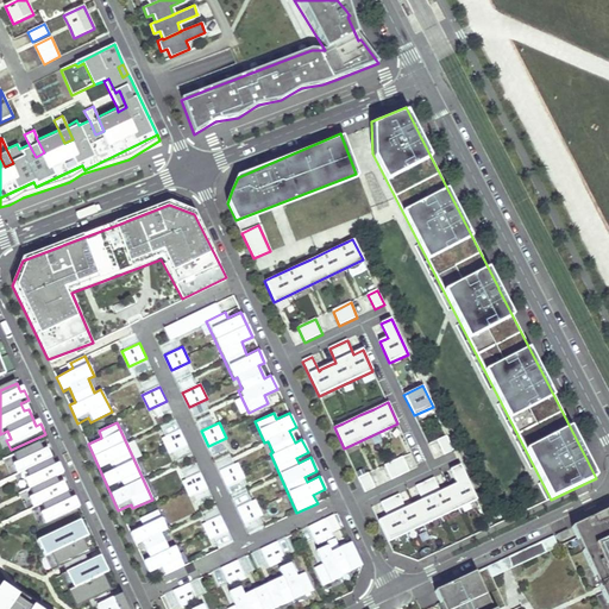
[(186,445),(180,429),(161,438),(168,453),(186,445)]
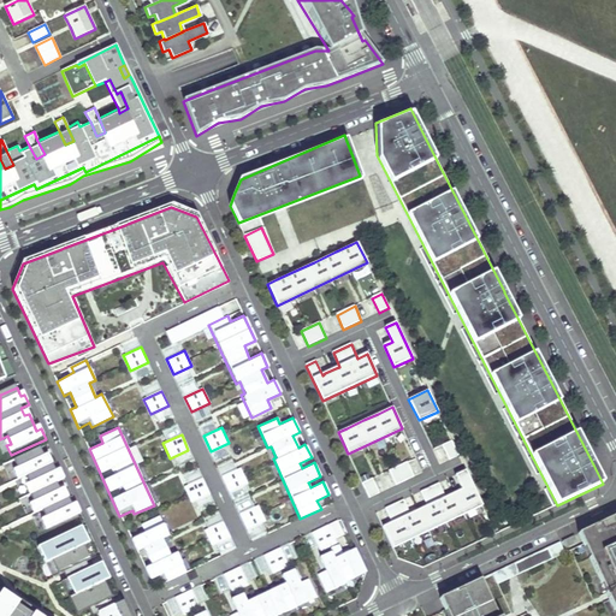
[(451,442),(443,446),(449,461),(458,456),(451,442)]
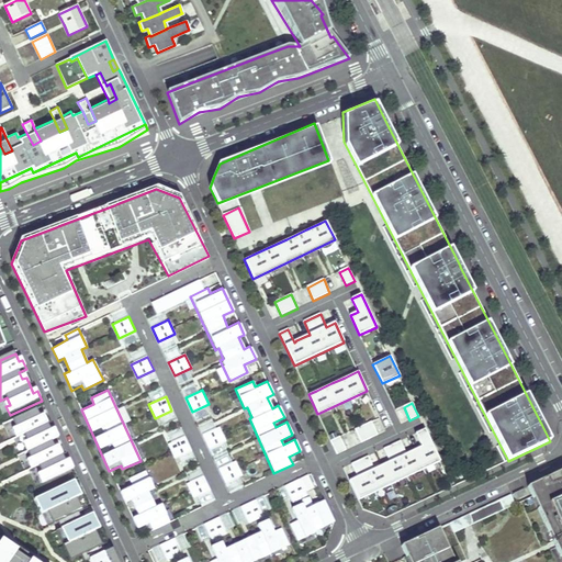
[(41,478),(44,486),(76,471),(71,462),(68,464),(65,458),(60,449),(57,450),(54,444),(60,440),(56,431),(53,434),(52,431),(49,426),(47,420),(45,417),(42,419),(38,412),(14,423),(18,430),(14,433),(19,441),(25,438),(29,445),(25,446),(30,454),(33,462),(30,463),(33,472),(41,469),(44,475),(41,478)]
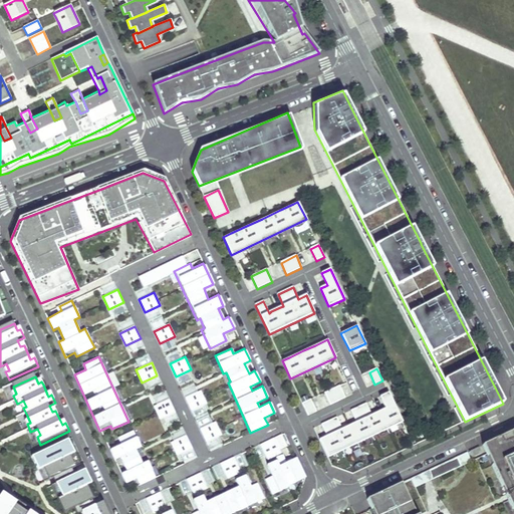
[(339,386),(324,393),(330,406),(345,399),(339,386)]
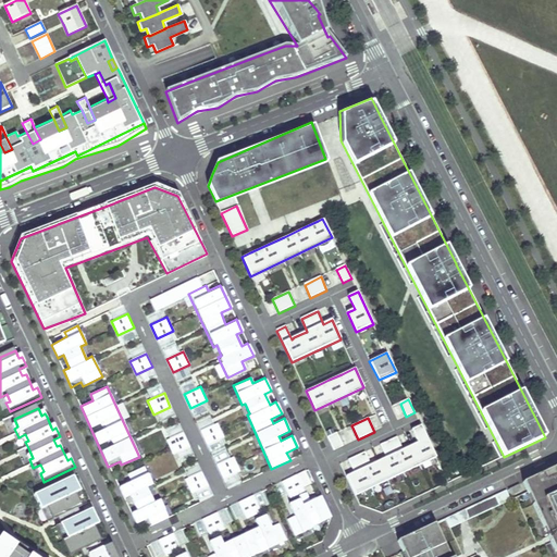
[(224,436),(218,423),(201,431),(208,444),(224,436)]
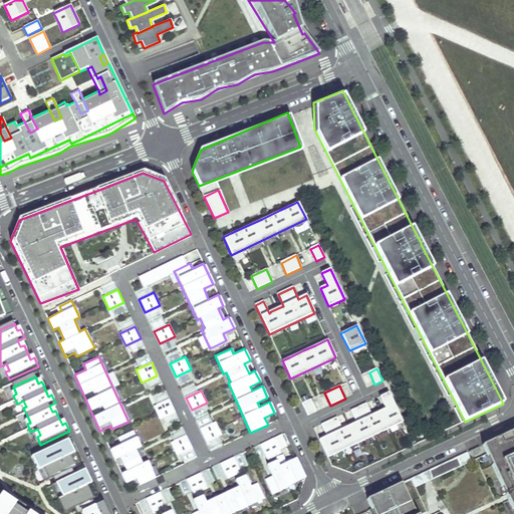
[(324,436),(318,439),(327,457),(402,422),(388,392),(379,396),(384,408),(382,409),(373,413),(371,415),(365,403),(350,410),(355,422),(353,423),(343,427),(341,428),(336,417),(321,424),(326,436),(324,436)]
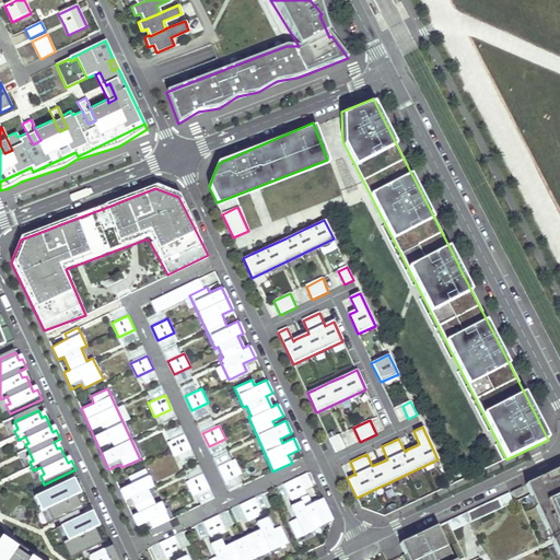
[(190,448),(184,435),(167,443),(174,456),(190,448)]
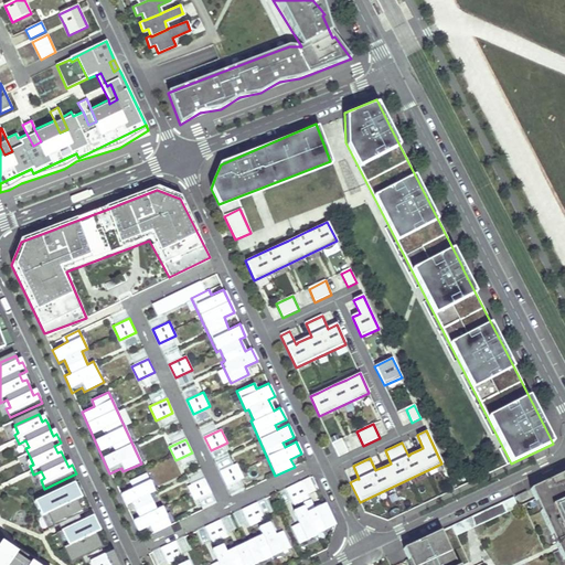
[(342,439),(332,444),(339,457),(348,452),(342,439)]
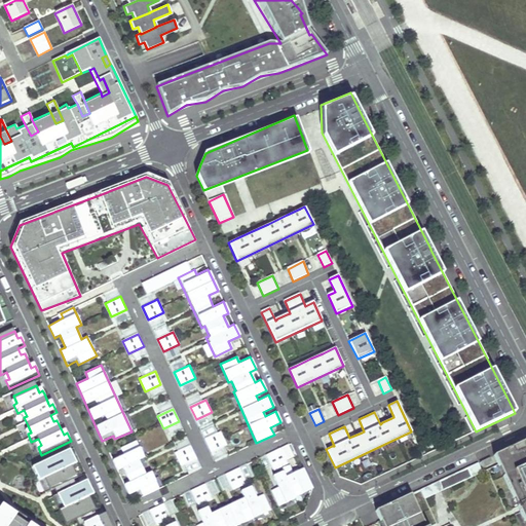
[(226,445),(220,431),(204,439),(211,452),(226,445)]
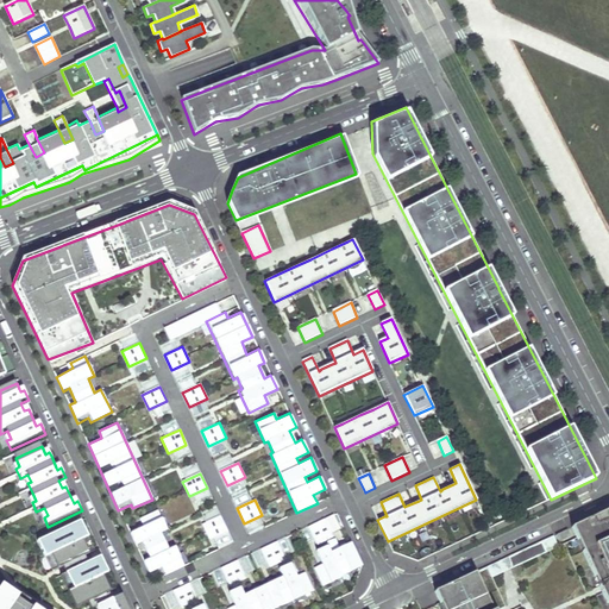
[(608,508),(571,527),(608,604),(608,508)]
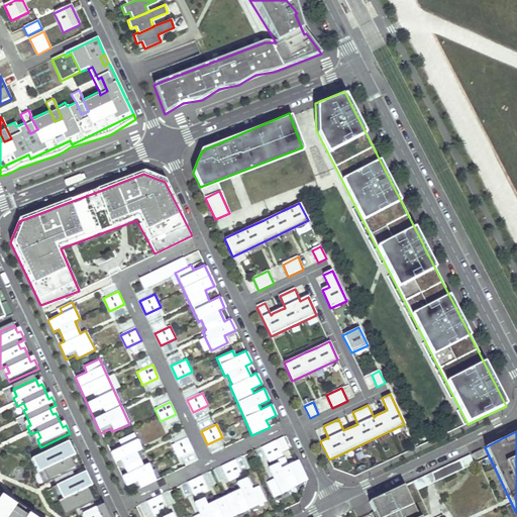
[(109,450),(129,493),(157,481),(147,461),(142,464),(136,453),(143,450),(134,432),(118,439),(121,444),(109,450)]
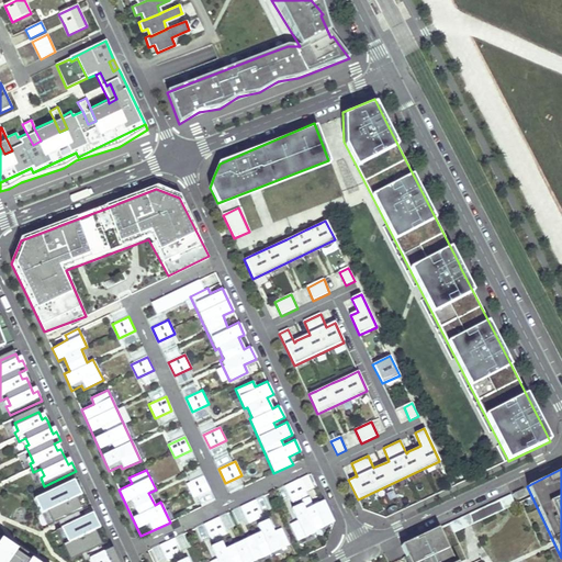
[(438,471),(429,475),(435,485),(445,481),(438,471)]
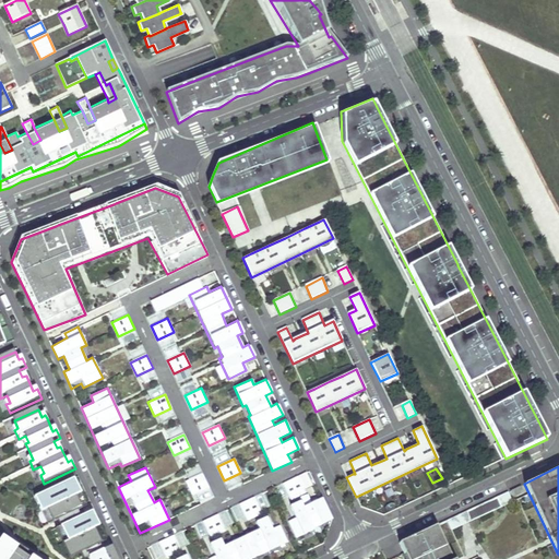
[(209,487),(202,474),(186,482),(192,495),(209,487)]
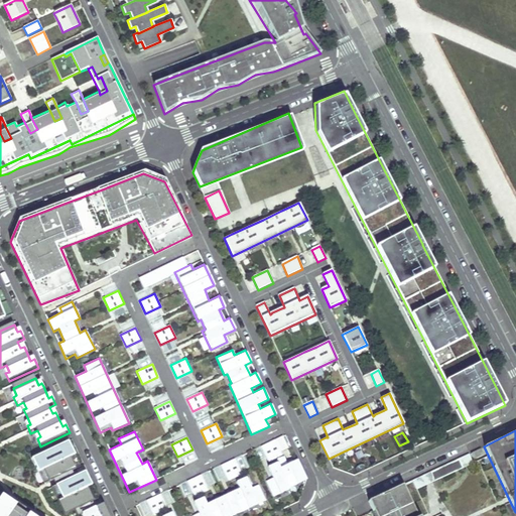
[(274,439),(261,445),(268,461),(281,455),(274,439)]
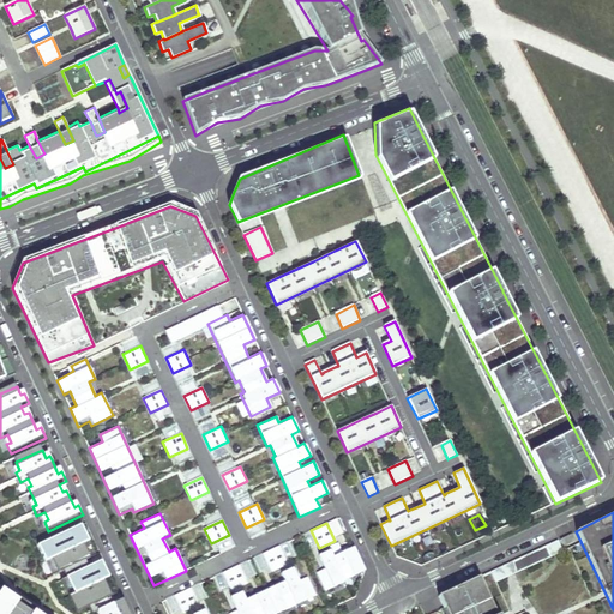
[(52,559),(59,573),(90,559),(83,545),(89,541),(82,524),(37,545),(46,561),(52,559)]
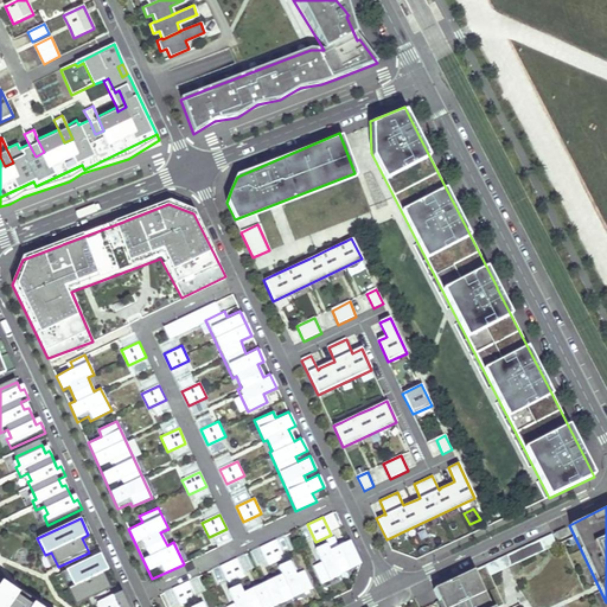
[(566,528),(554,534),(557,541),(569,535),(566,528)]
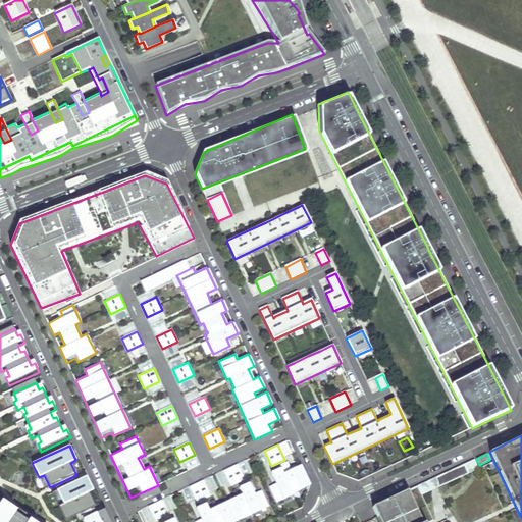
[(430,479),(417,485),(421,494),(478,468),(474,459),(430,479)]
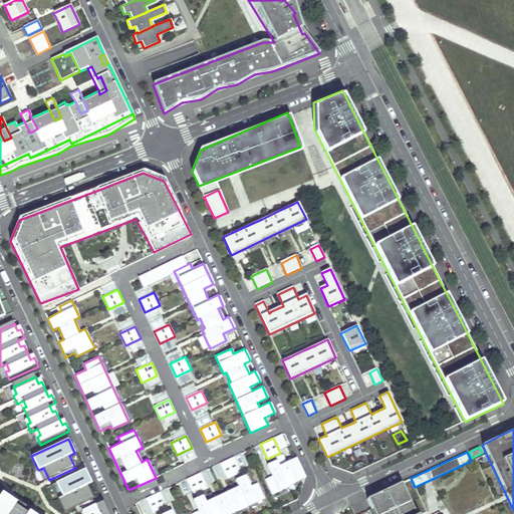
[(74,453),(69,456),(75,468),(80,465),(74,453)]
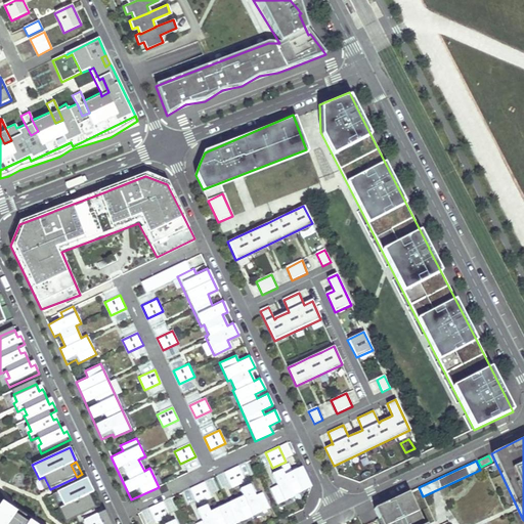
[(237,466),(225,473),(232,487),(246,481),(237,466)]
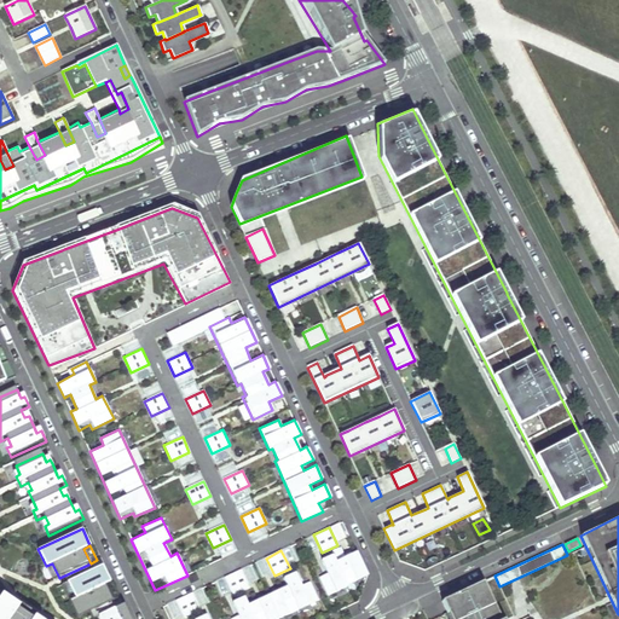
[(318,576),(328,596),(348,586),(347,585),(368,576),(356,550),(336,559),(333,553),(320,559),(327,572),(318,576)]
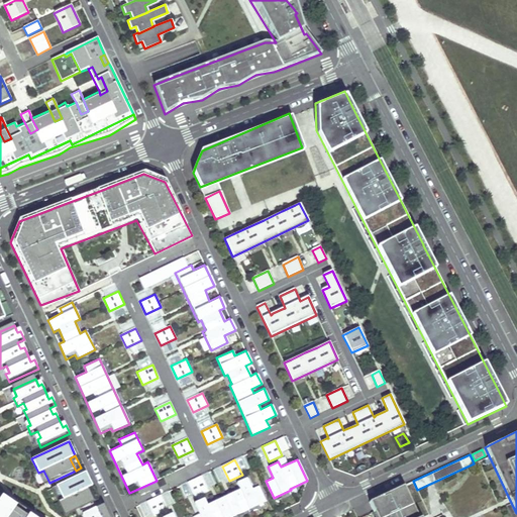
[(43,471),(38,473),(43,485),(49,483),(43,471)]
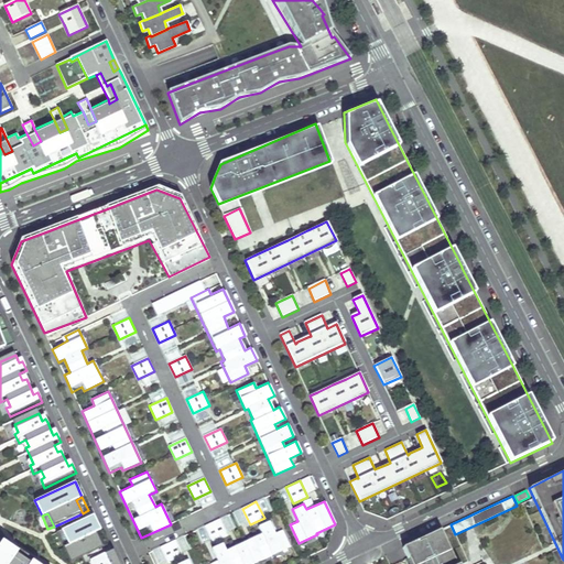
[(99,531),(91,516),(52,534),(60,550),(65,548),(71,560),(78,556),(98,546),(100,546),(94,533),(99,531)]
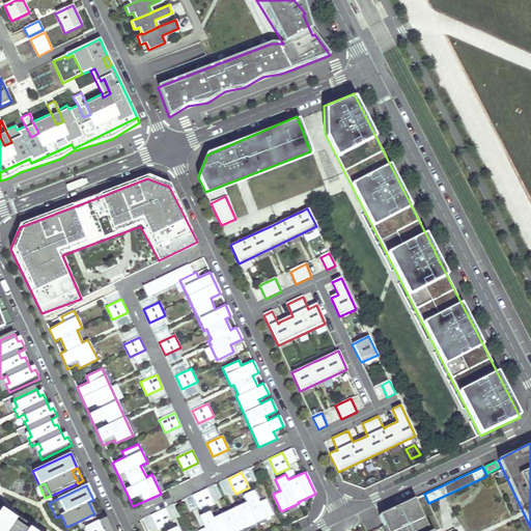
[(205,487),(193,494),(200,509),(214,503),(205,487)]
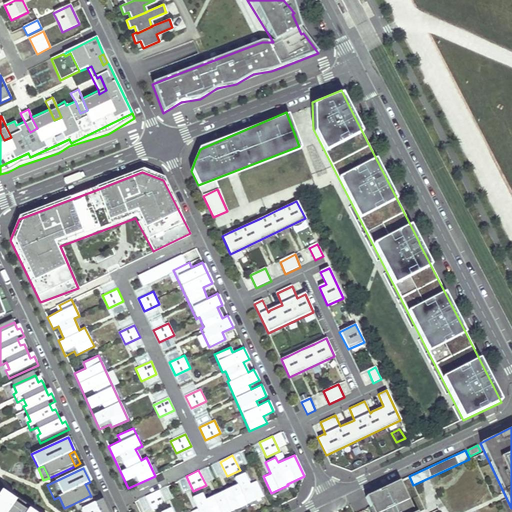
[(191,510),(191,511),(228,511),(262,496),(255,481),(249,484),(244,473),(234,477),(236,483),(204,497),(202,493),(191,497),(196,508),(191,510)]
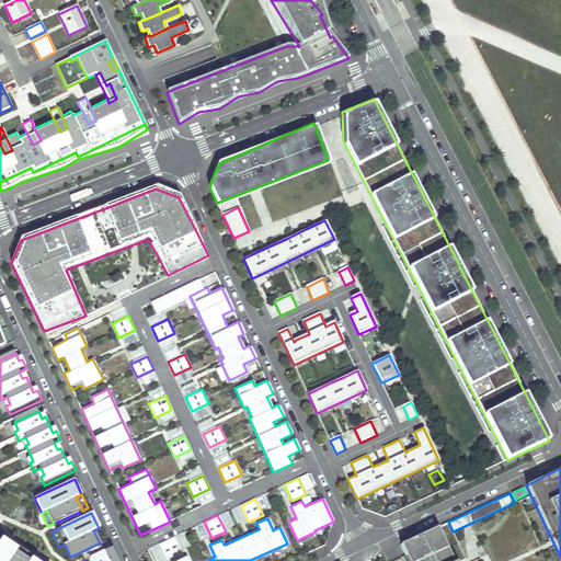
[(453,560),(437,527),(400,545),(382,552),(386,560),(453,560)]
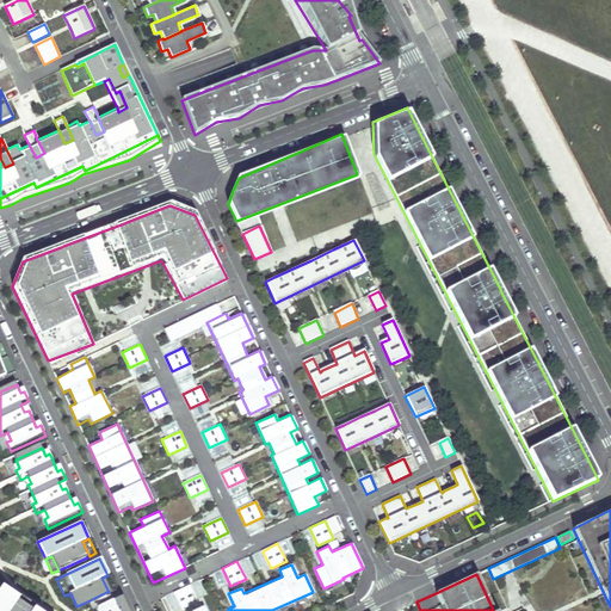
[(113,590),(109,578),(107,575),(102,578),(109,592),(113,590)]
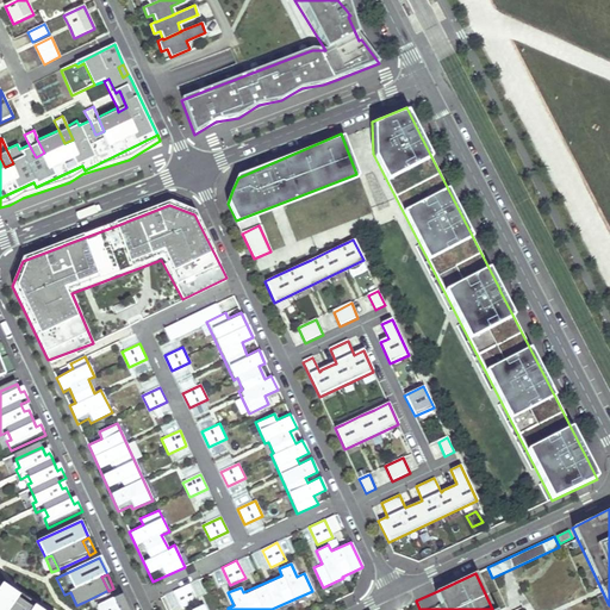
[(188,584),(174,591),(182,609),(197,602),(188,584)]
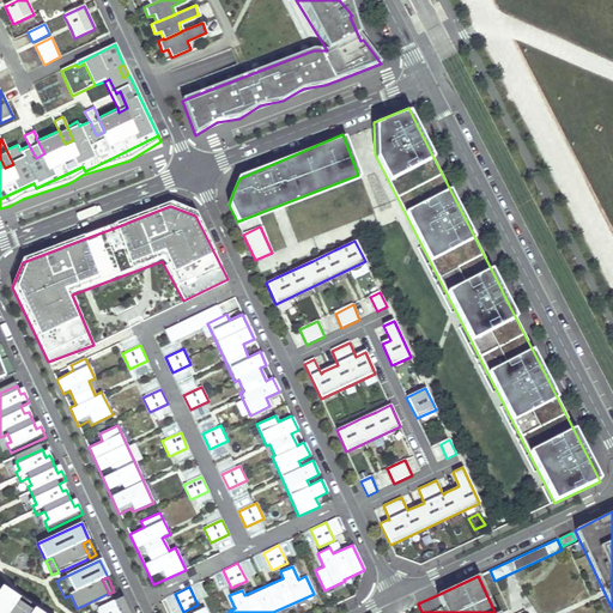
[(16,600),(0,589),(0,612),(35,612),(32,611),(31,612),(14,604),(16,600)]
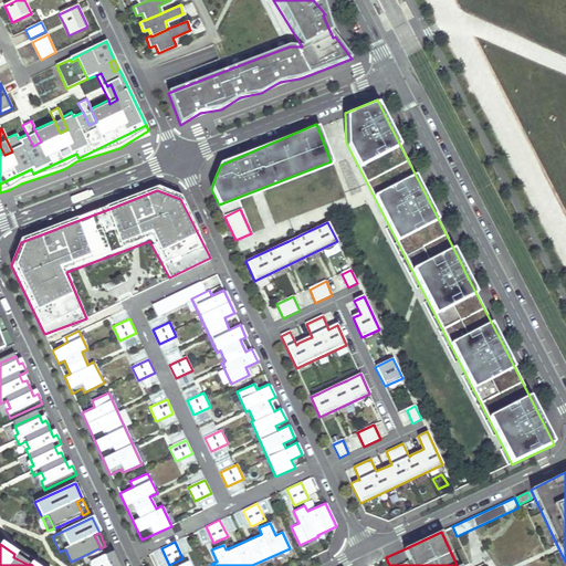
[(98,548),(79,558),(81,565),(84,565),(90,564),(103,557),(98,548)]
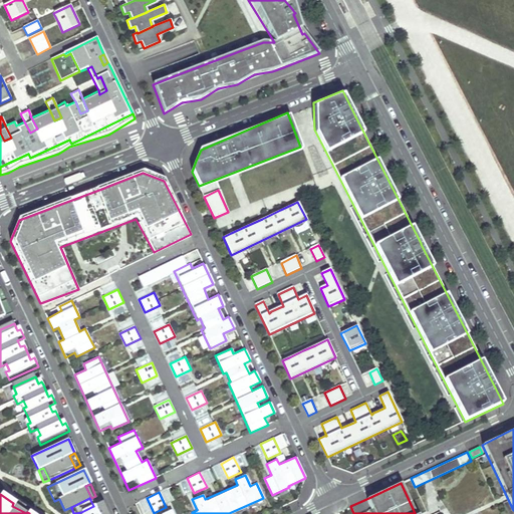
[(59,499),(54,501),(59,513),(64,510),(59,499)]
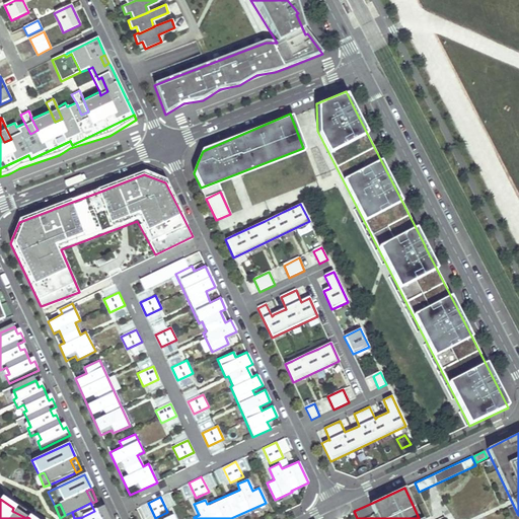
[(13,508),(12,511),(26,518),(27,517),(28,515),(15,506),(13,508)]
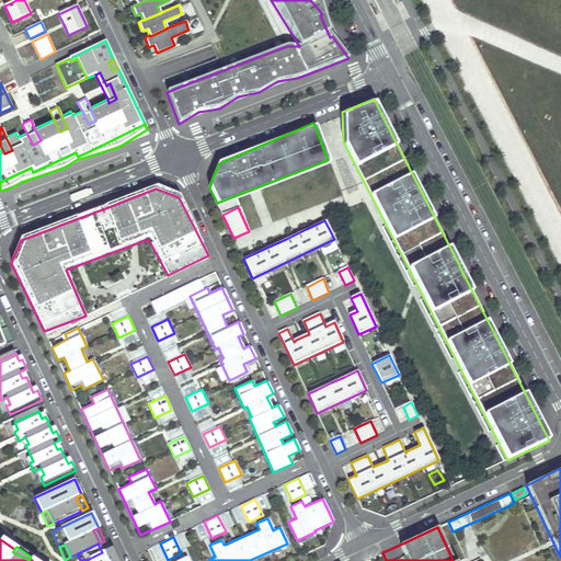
[(102,552),(89,559),(89,560),(117,560),(111,548),(102,552)]
